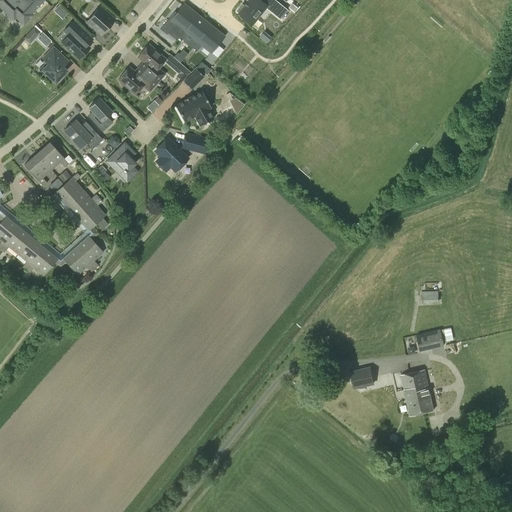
[(0,0),(0,5),(12,17),(15,15),(23,23),(31,14),(29,12),(40,0),(0,0)]
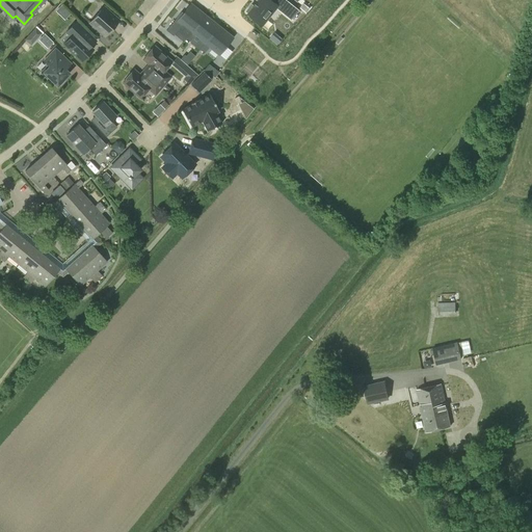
[(253,4),(247,11),(249,14),(249,15),(263,25),(280,5),(272,0),(260,0),(256,6),(253,4)]
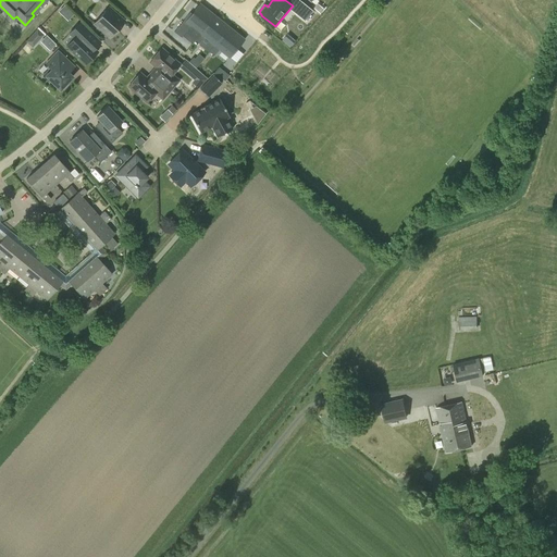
[(302,0),(295,10),(308,20),(314,11),(302,0)]
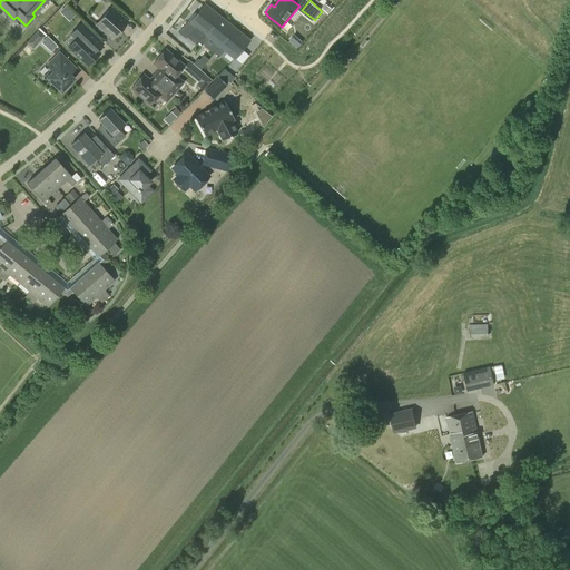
[(194,12),(178,32),(185,39),(195,27),(204,35),(199,41),(219,16),(204,3),(196,15),(194,12)]
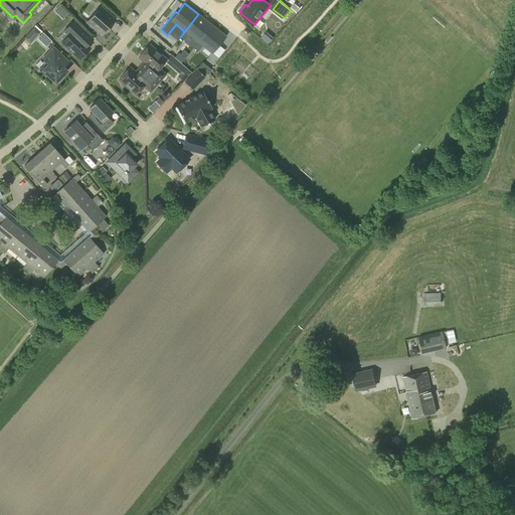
[(59,5),(54,10),(61,17),(66,12),(59,5)]
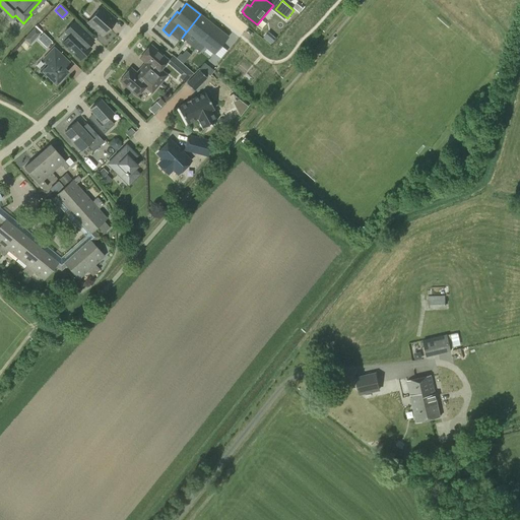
[(102,35),(116,19),(101,5),(86,21),(102,35)]
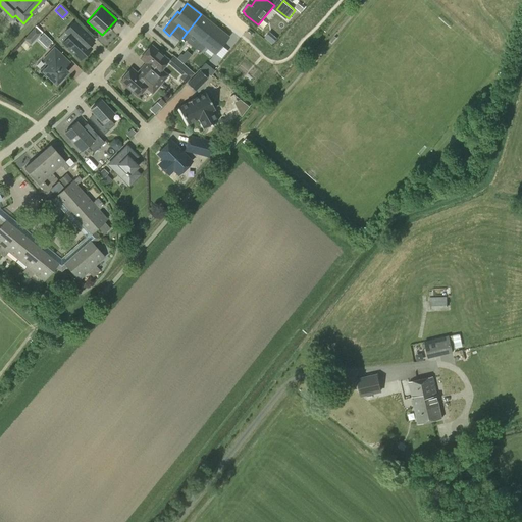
[(201,14),(183,38),(187,41),(191,35),(200,43),(196,48),(196,49),(214,25),(201,14)]
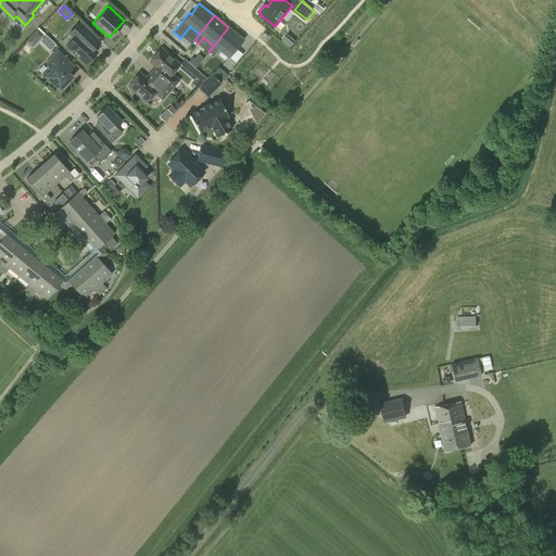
[(95,49),(101,42),(79,22),(68,33),(73,37),(65,45),(85,63),(97,51),(95,49)]
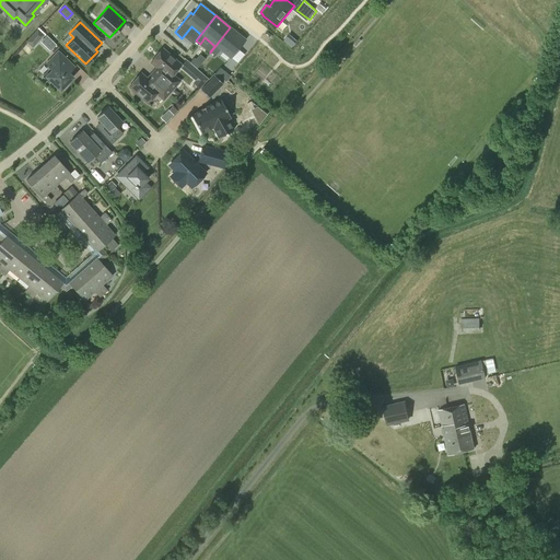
[(230,27),(210,53),(214,56),(220,49),(230,58),(245,39),(230,27)]
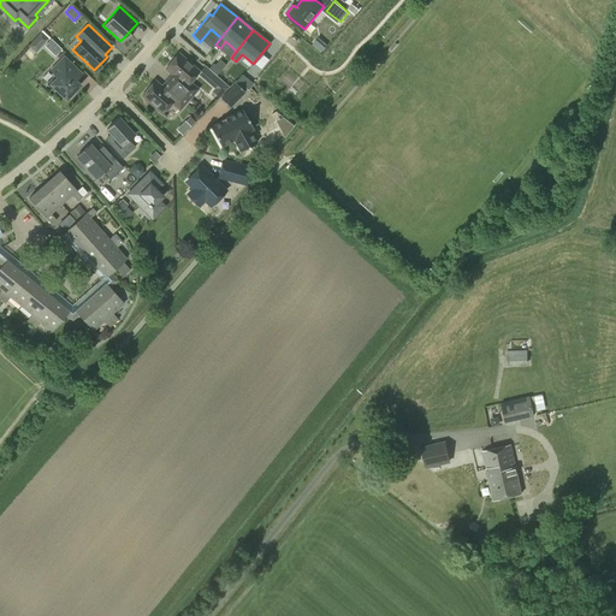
[(41,47),(48,39),(41,31),(34,40),(41,47)]
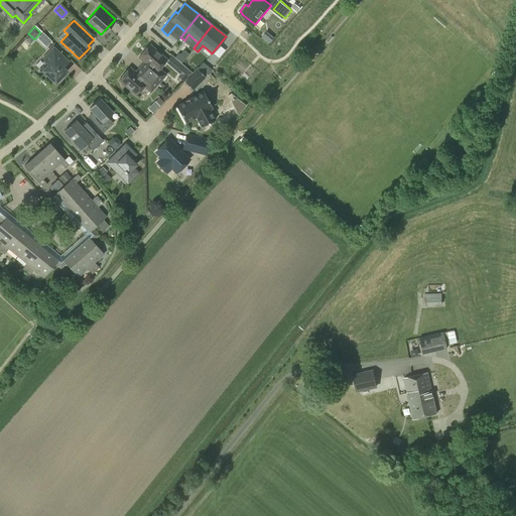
[(139,67),(157,82),(164,74),(158,68),(165,58),(149,44),(138,56),(144,60),(139,67)]
